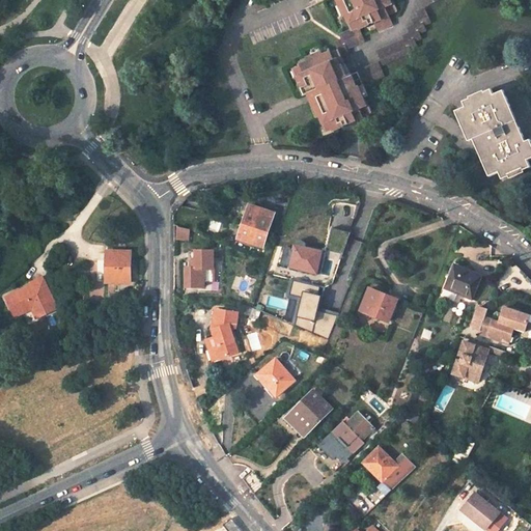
[(324,124),(327,133),(329,136),(359,124),(357,120),(367,115),(356,89),(352,91),(345,78),(342,79),(338,70),(339,68),(334,58),(342,55),(340,50),(357,43),(352,32),(366,26),(368,30),(385,24),(381,15),(390,10),(386,2),(383,4),(381,0),(326,0),(329,6),(327,8),(331,19),(334,18),(340,31),(332,35),(334,39),(327,43),(330,50),(324,53),(323,50),(287,65),(287,67),(283,70),(291,88),(292,87),(298,99),(299,98),(309,122),(311,121),(314,129),(324,124)]
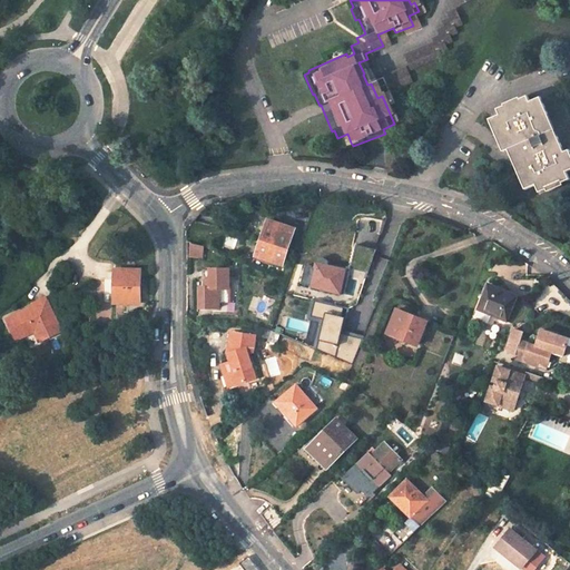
[(438,60),(435,56),(443,53),(441,48),(449,45),(446,39),(454,36),(452,30),(461,27),(454,11),(445,16),(448,20),(440,23),(442,28),(434,32),(436,38),(429,41),(431,45),(402,57),(408,71),(438,60)]
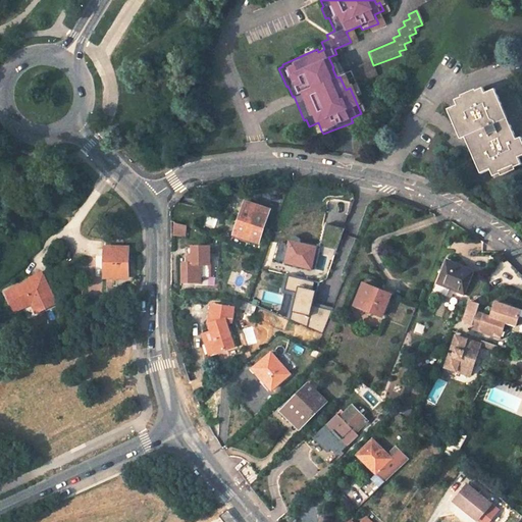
[(354,87),(375,79),(369,64),(348,72),(354,87)]
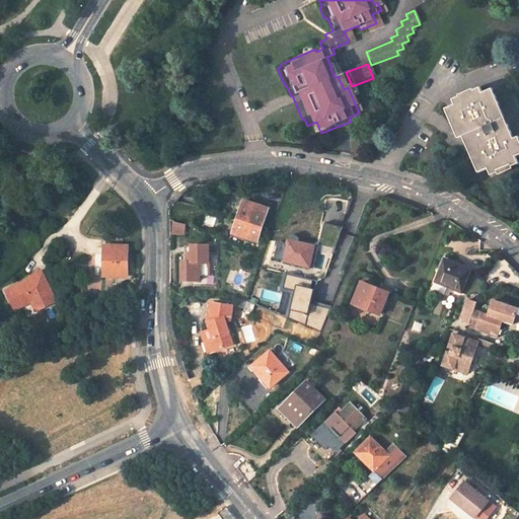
[(457,121),(463,134),(466,141),(469,140),(475,153),(471,154),(477,170),(487,166),(490,173),(497,171),(497,169),(511,164),(511,165),(518,162),(515,156),(518,154),(518,138),(518,136),(513,138),(505,117),(501,119),(496,105),(500,103),(494,86),(485,91),(482,85),(454,97),(456,102),(447,106),(453,122),(457,121)]
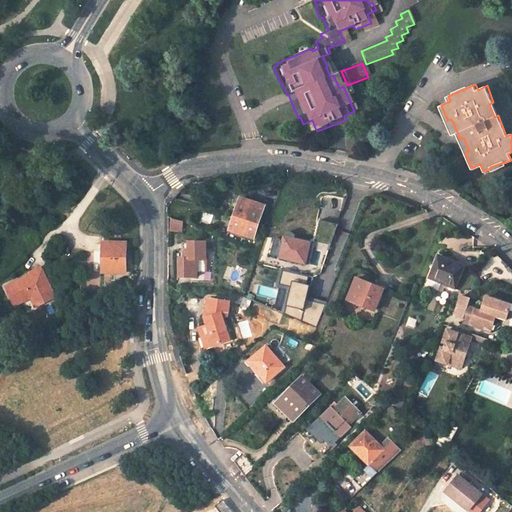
[(447,120),(453,134),(457,132),(451,119),(447,120)]
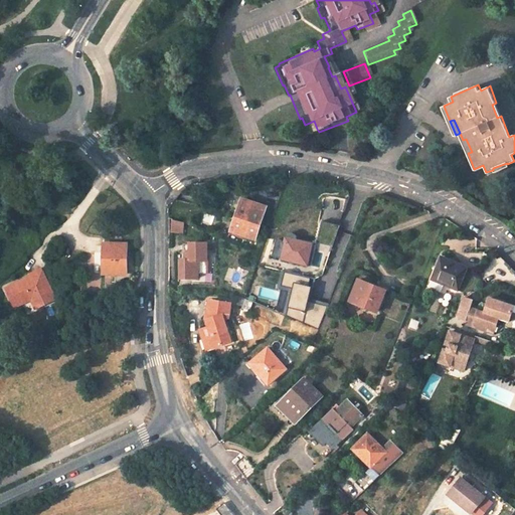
[(308,132),(317,129),(314,121),(305,125),(308,132)]
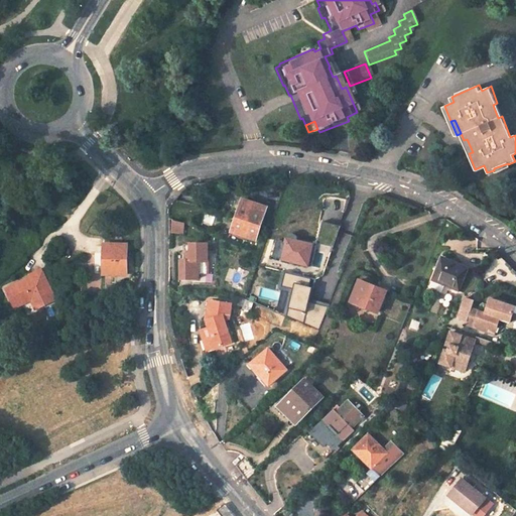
[(240,200),(229,232),(253,241),(265,208),(240,200)]
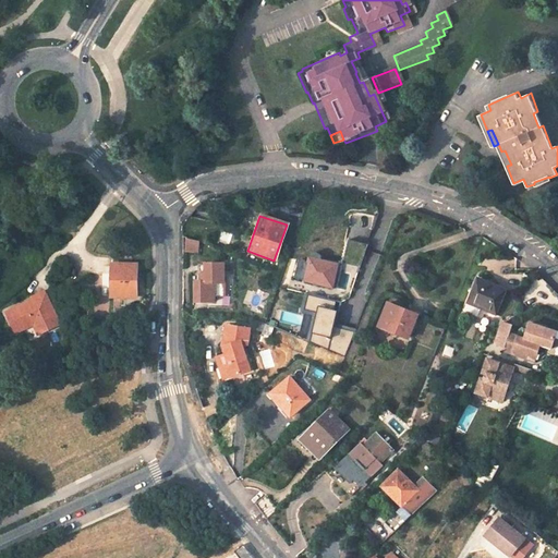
[(181,235),(181,252),(195,253),(195,241),(181,235)]
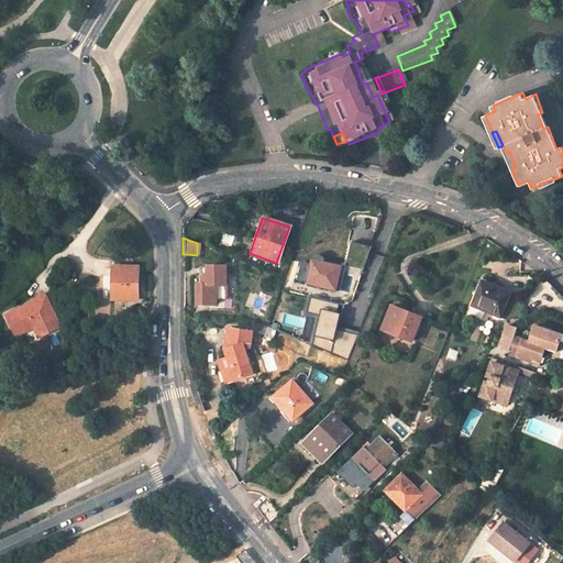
[(135,293),(135,264),(131,264),(131,257),(112,257),(111,297),(122,297),(122,291),(135,293)]
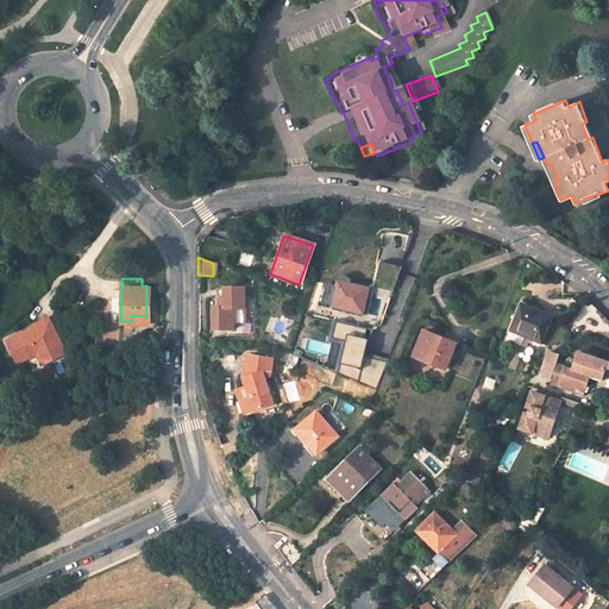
[(324,303),(334,306),(365,314),(372,290),(340,282),(339,288),(328,284),(324,303)]
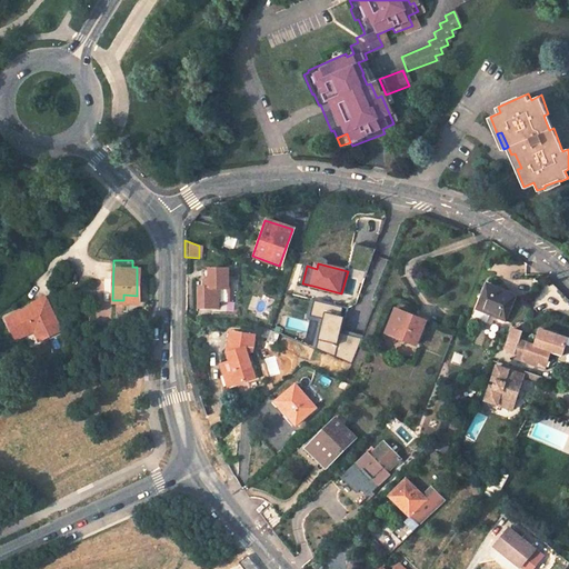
[(488,282),(478,308),(508,320),(518,295),(488,282)]
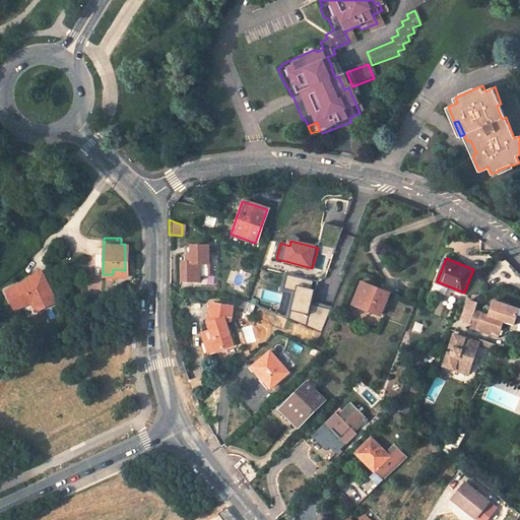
[(198,263),(181,263),(181,281),(198,281),(198,263)]
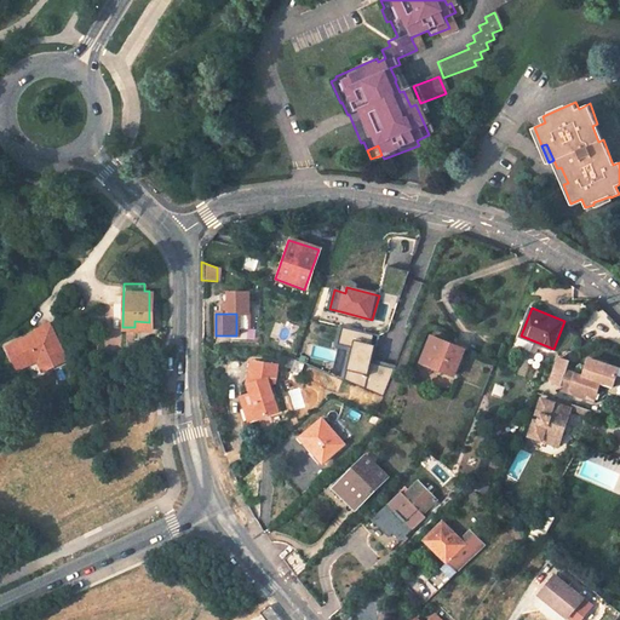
[(251,328),(250,315),(240,315),(241,329),(251,328)]
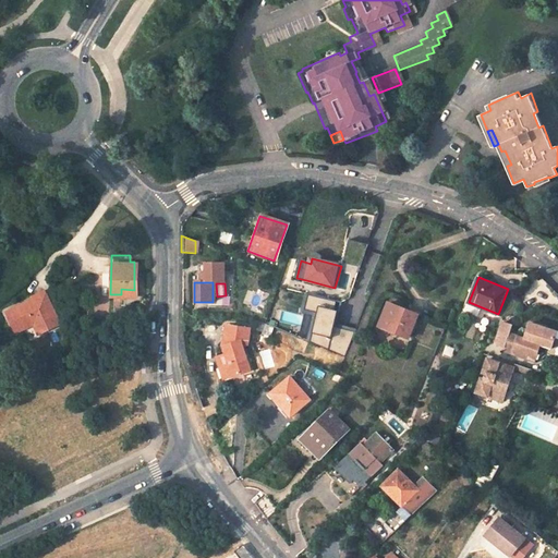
[(311,342),(346,355),(354,329),(346,326),(335,326),(335,318),(335,304),(336,302),(323,298),(315,298),(305,293),(305,315),(315,315),(312,325),(306,325),(306,330),(311,330),(311,342)]
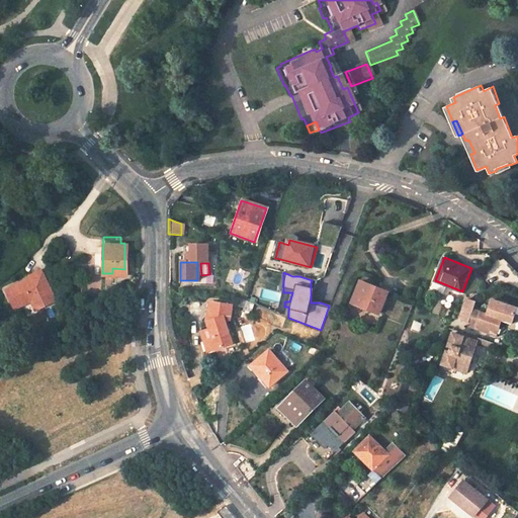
[(56,303),(44,273),(5,290),(12,309),(30,301),(34,312),(56,303)]
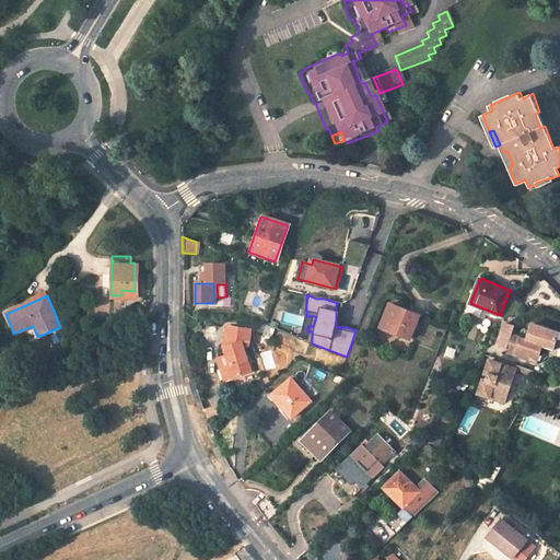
[(389,303),(381,326),(411,338),(420,315),(389,303)]
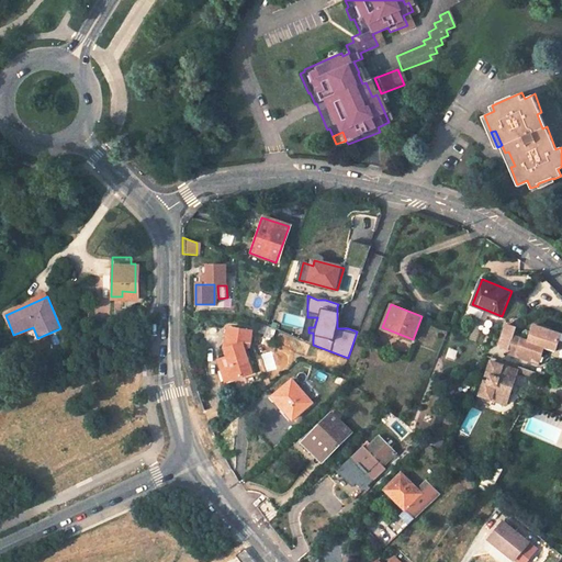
[(532,359),(540,362),(547,346),(558,349),(561,334),(536,326),(531,341),(514,335),(516,328),(507,326),(501,347),(508,350),(508,351),(517,355),(517,357),(530,361),(532,359)]
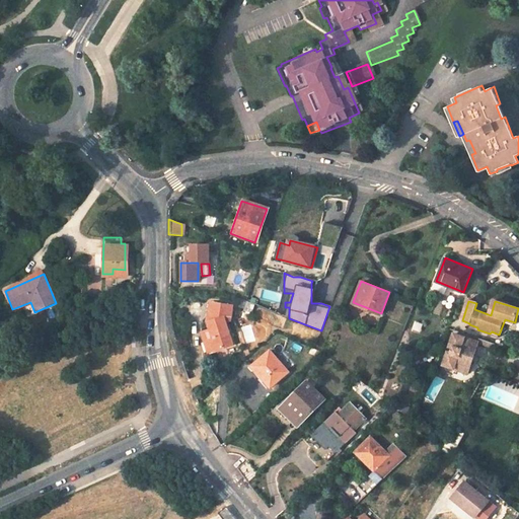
[(231,321),(233,305),(212,302),(210,318),(209,321),(212,321),(214,328),(211,329),(204,331),(210,352),(234,345),(227,322),(231,321)]
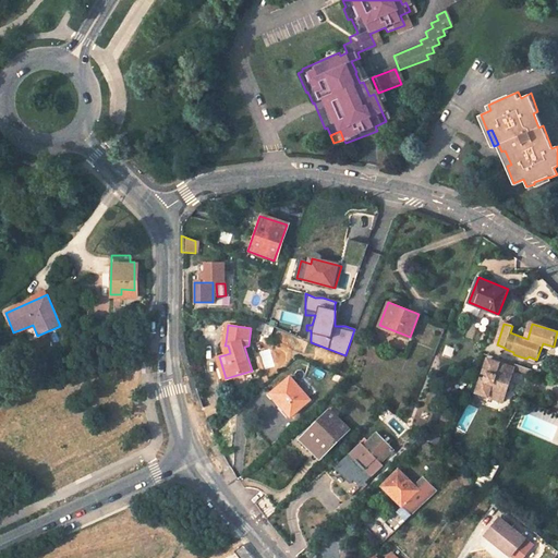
[(273,328),(264,325),(258,340),(267,344),(273,328)]
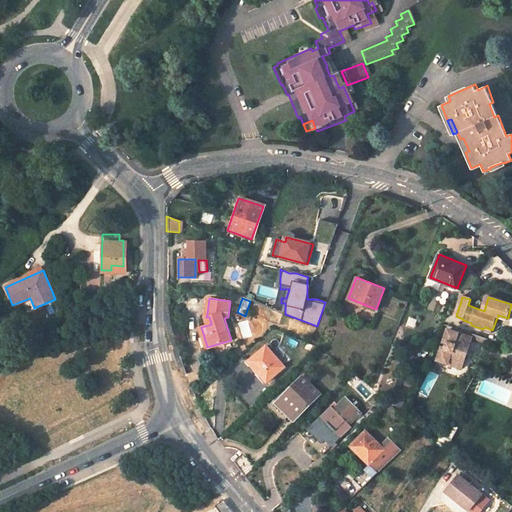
[(447,329),(443,341),(448,343),(445,350),(441,348),(436,360),(460,368),(471,337),(447,329)]
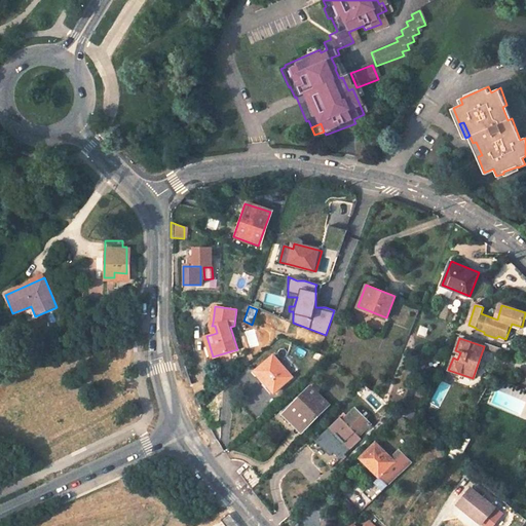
[(273,355),(256,372),(275,392),(293,375),(273,355)]
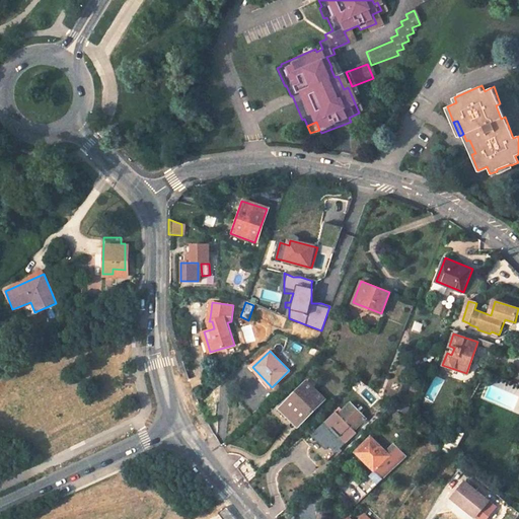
[(307,380),(280,405),(289,415),(294,410),(302,419),(325,398),(307,380)]
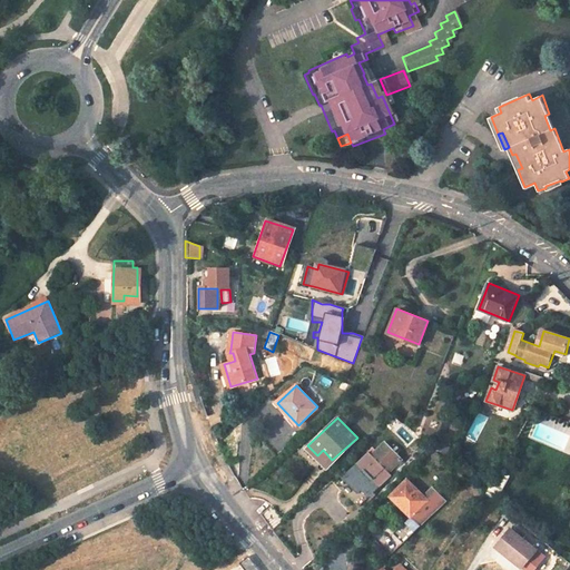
[(359,463),(382,487),(394,475),(390,471),(402,459),(386,442),(373,454),(370,451),(359,463)]
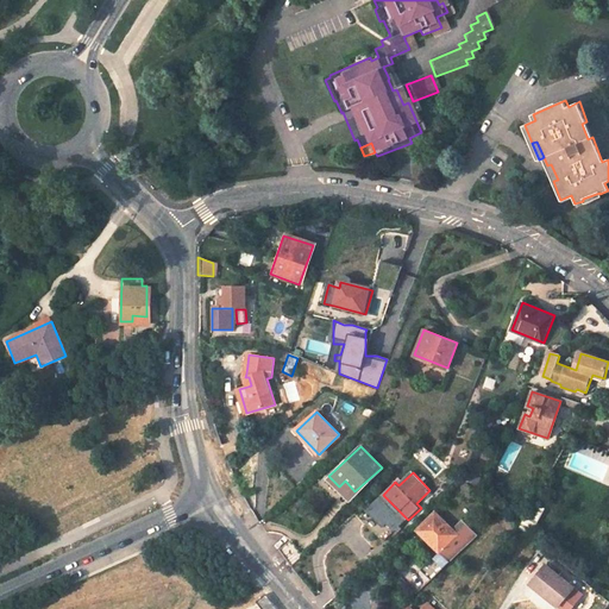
[(339,487),(349,497),(355,491),(345,481),(339,487)]
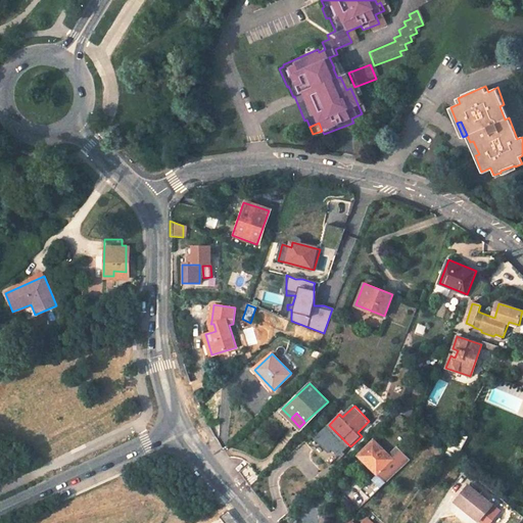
[(429,436),(423,431),(419,436),(425,442),(429,436)]
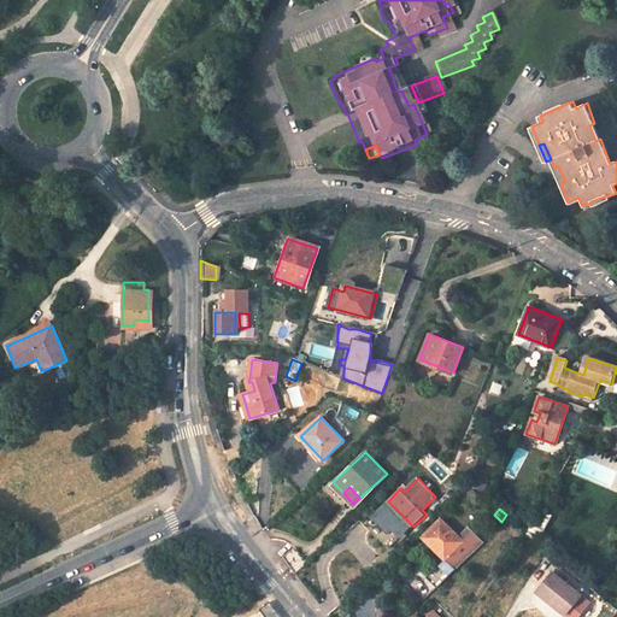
[(553,517),(540,509),(527,533),(539,542),(553,517)]
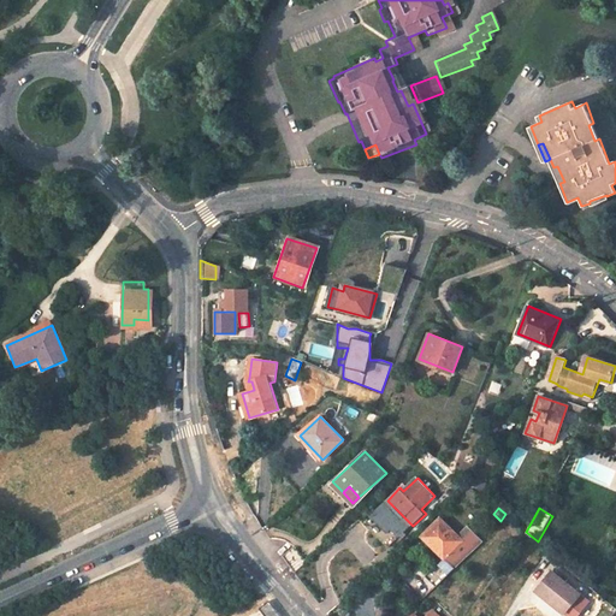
[(446,556),(457,566),(484,540),(468,526),(460,534),(442,517),(424,535),(437,548),(436,549),(445,557),(446,556)]
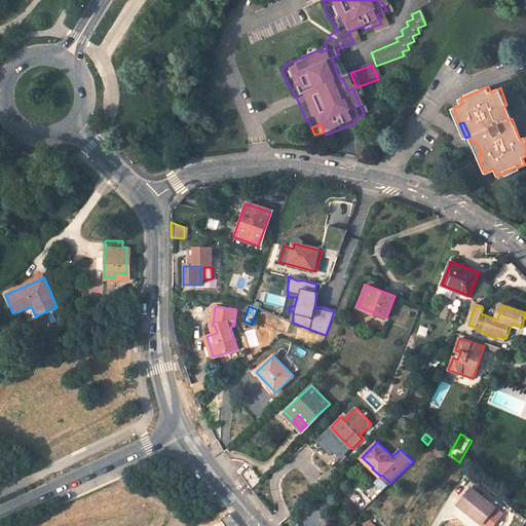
[(262,479),(250,465),(239,475),(252,489),(262,479)]
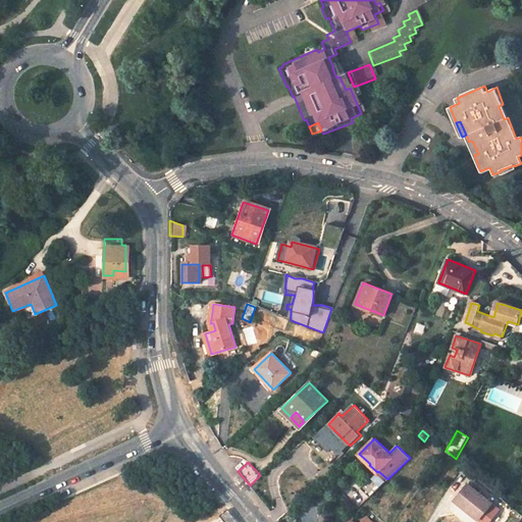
[(376,490),(387,479),(378,471),(377,472),(367,482),(376,490)]
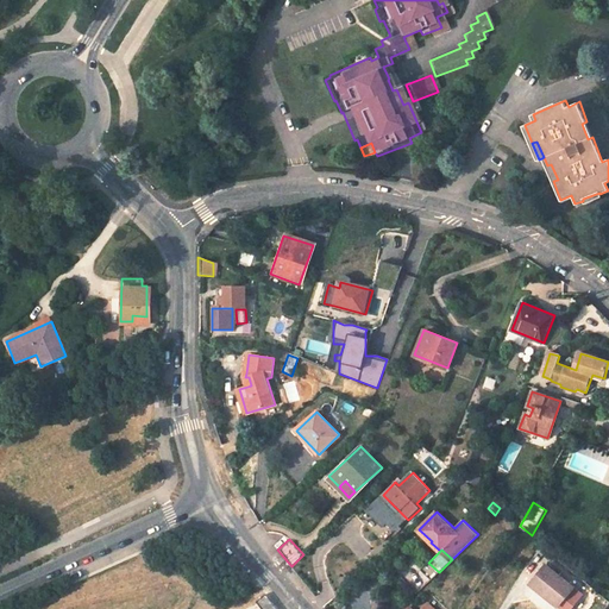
[(546,563),(529,583),(548,600),(551,597),(562,607),(576,588),(546,563)]
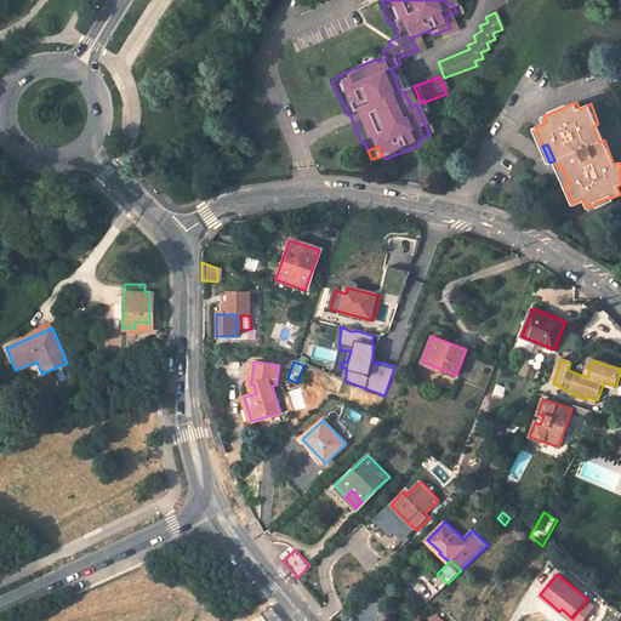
[(343,608),(334,598),(323,608),(332,619),(343,608)]
